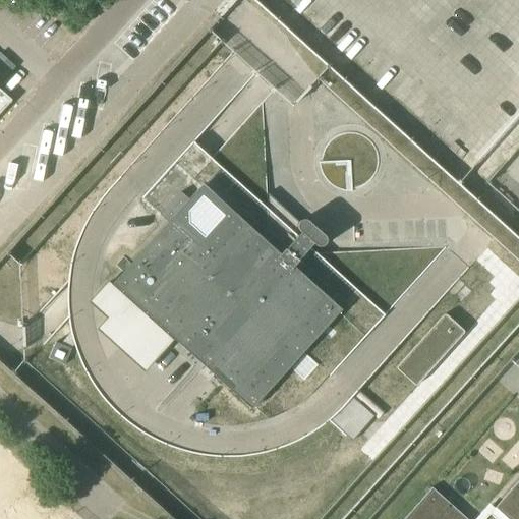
[(0,112),(11,100),(0,89),(0,78),(7,71),(0,64),(0,112)]
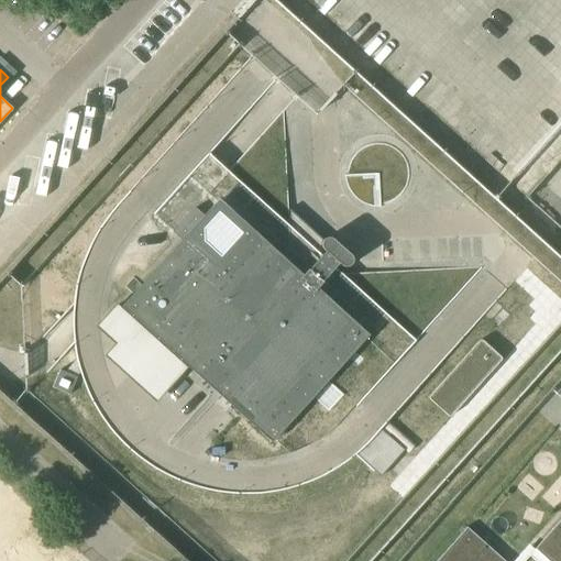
[(184,240),(123,306),(273,442),(371,334),(319,288),(341,263),(343,265),(347,266),(349,266),(351,265),(353,264),(354,262),(354,259),(353,257),(353,255),(352,254),(333,239),(331,238),(329,238),(327,238),(326,239),(323,241),(323,243),(323,245),(323,248),(325,249),(327,251),(305,275),(220,198),(206,215),(197,207),(174,232),(184,240)]
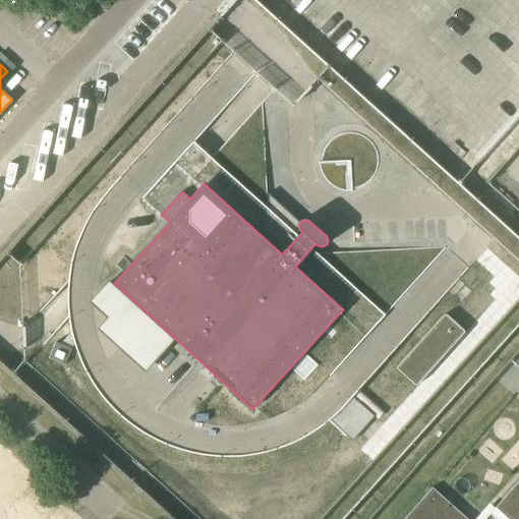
[(398,369),(415,385),(416,386),(417,385),(465,333),(465,332),(465,331),(464,330),(448,314),(447,314),(446,314),(445,314),(398,365),(398,366),(397,367),(397,368),(398,369)]
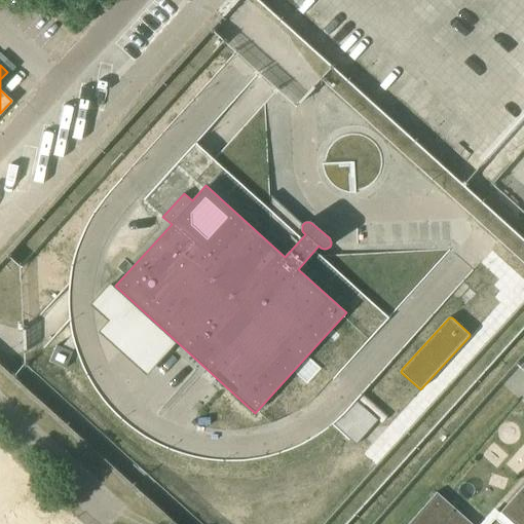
[(73,351),(58,345),(50,361),(66,368),(73,351)]
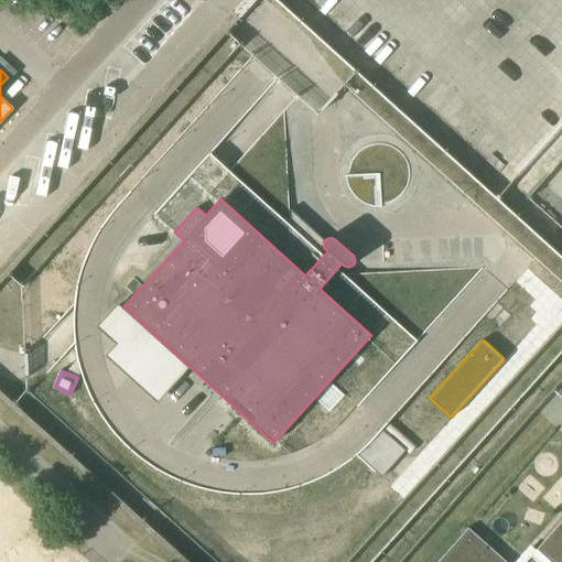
[(561,520),(538,549),(551,561),(561,561),(561,520)]
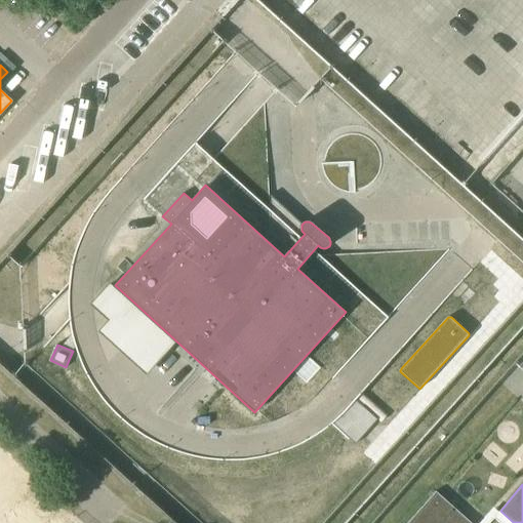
[(472,522),(437,491),(408,522),(472,522)]
